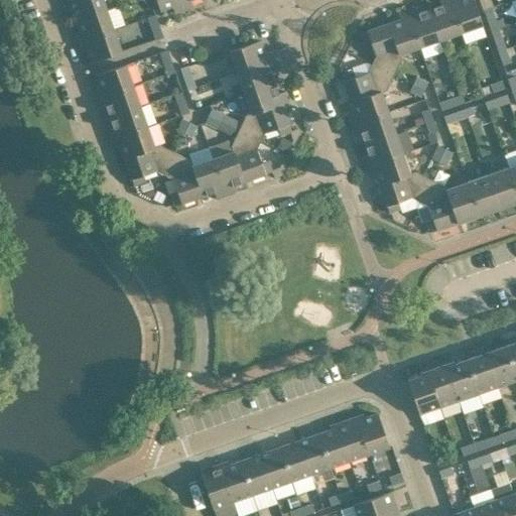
[(107,10),(103,0),(68,0),(61,2),(66,11),(72,9),(76,20),(107,10)]
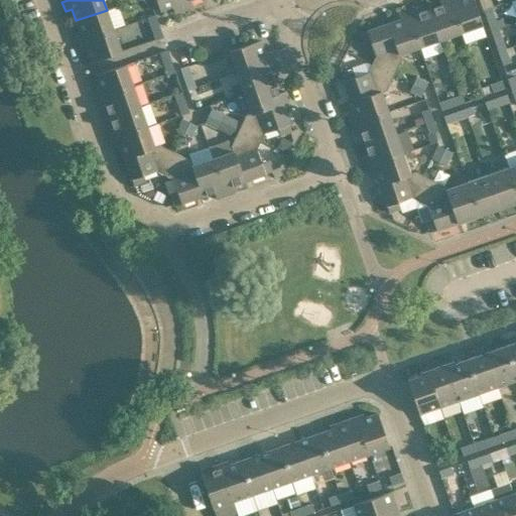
[(184,10),(180,0),(156,0),(160,10),(172,6),(174,13),(184,10)]
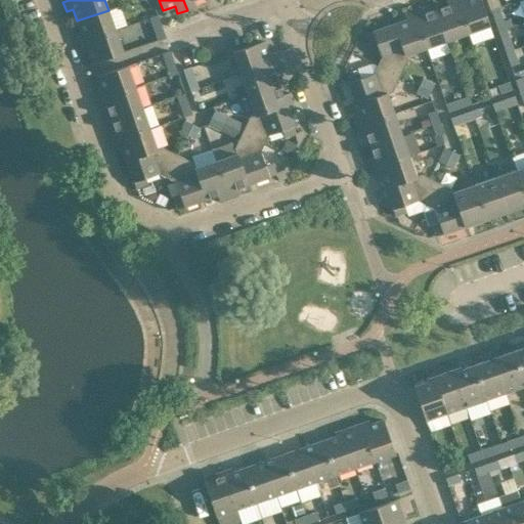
[(183,0),(187,10),(197,7),(193,0),(183,0)]
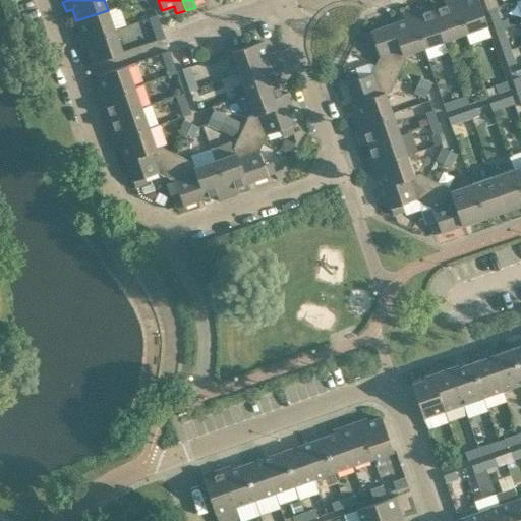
[(443,0),(445,5),(433,9),(445,40),(465,33),(454,0),(443,0)]
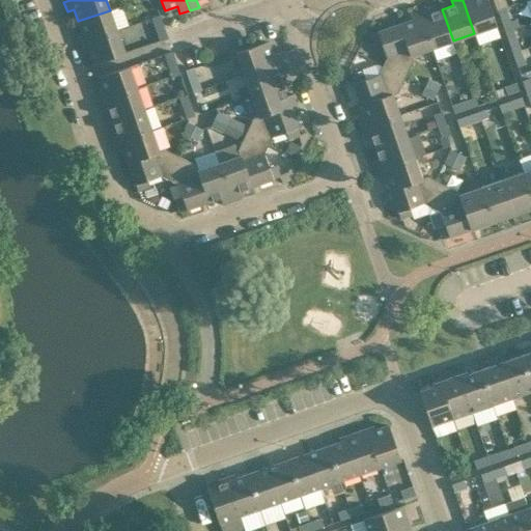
[(463,0),(474,33),(497,26),(497,25),(493,14),(487,0),(463,0)]
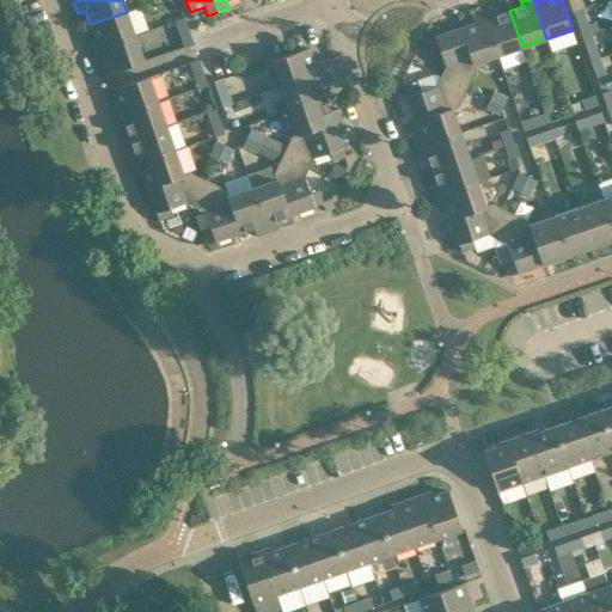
[(494,7),(483,11),(499,55),(522,47),(509,11),(496,16),(494,7)]
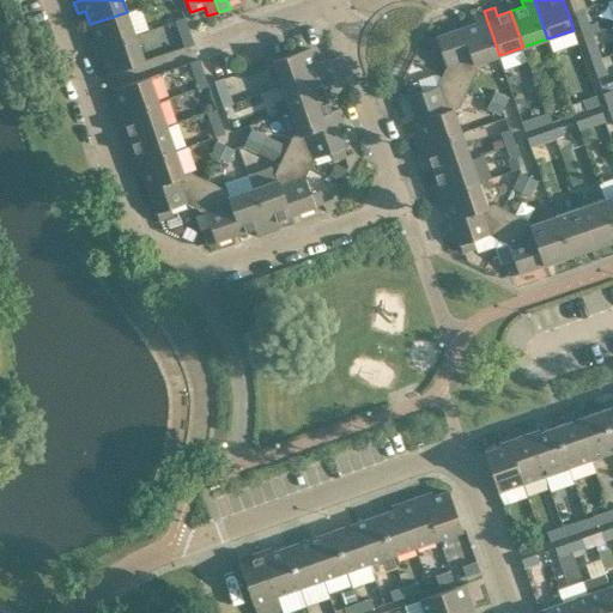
[(575,11),(581,29),(590,25),(584,7),(575,11)]
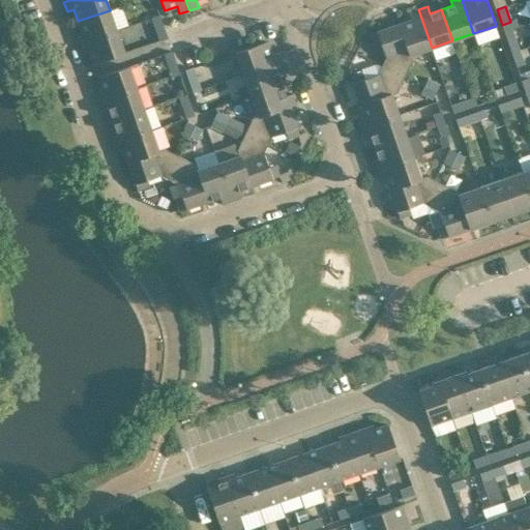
[(411,20),(400,24),(410,56),(432,48),(418,9),(408,12),(411,20)]
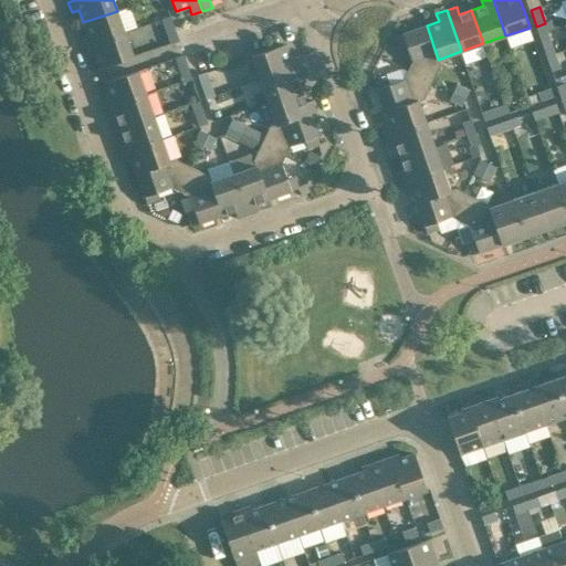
[(125,33),(117,11),(83,22),(87,34),(80,38),(84,48),(125,33)]
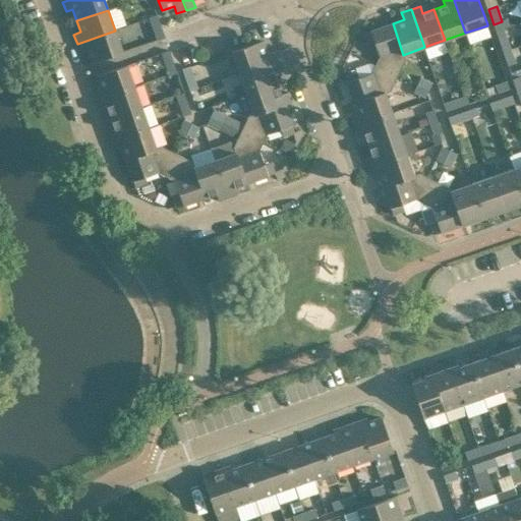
[(150,17),(154,29),(161,26),(157,14),(150,17)]
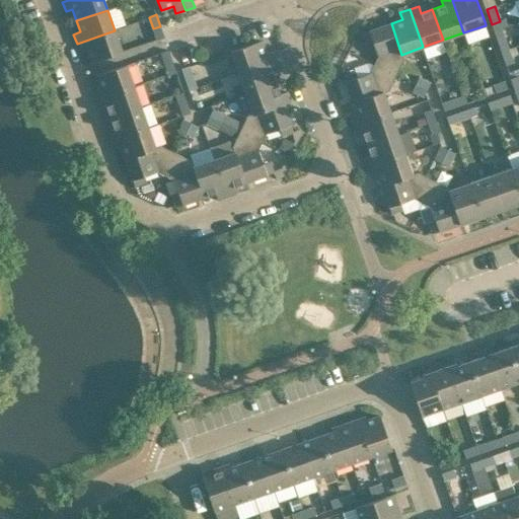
[(391,23),(363,33),(367,45),(373,43),(378,56),(374,64),(397,74),(399,70),(402,62),(403,60),(401,55),(391,23)]
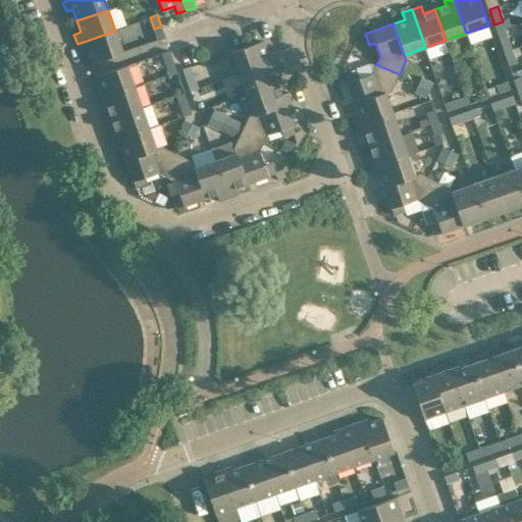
[(161,27),(154,29),(157,40),(165,38),(161,27)]
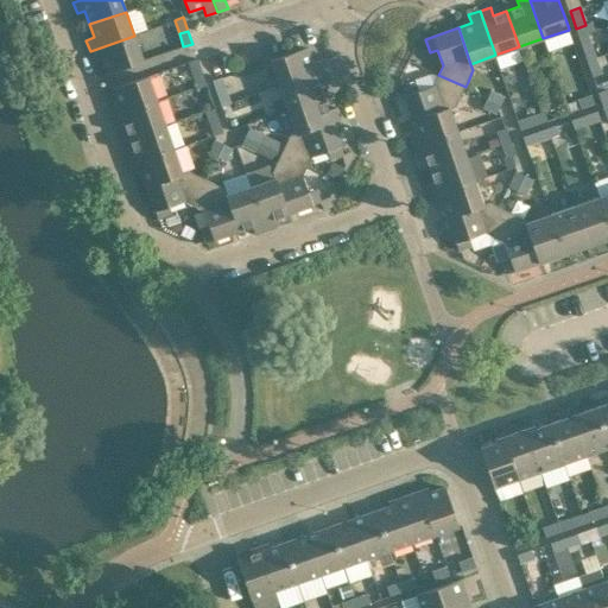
[(143,61),(135,38),(134,36),(90,51),(94,62),(102,59),(107,74),(143,61)]
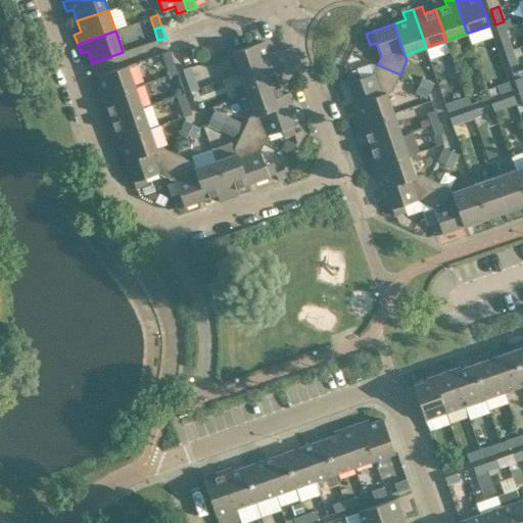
[(501,37),(505,51),(513,49),(508,35),(501,37)]
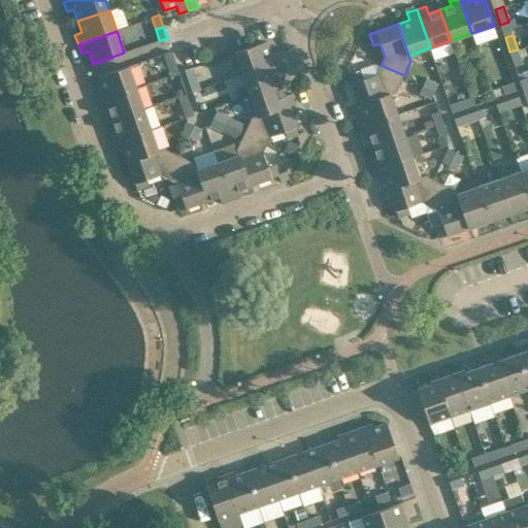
[(282,61),(277,52),(270,54),(266,41),(235,53),(242,74),(282,61)]
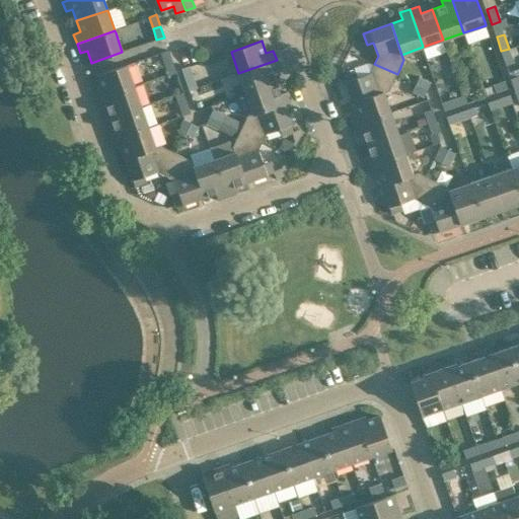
[(514,63),(509,49),(501,51),(506,65),(514,63)]
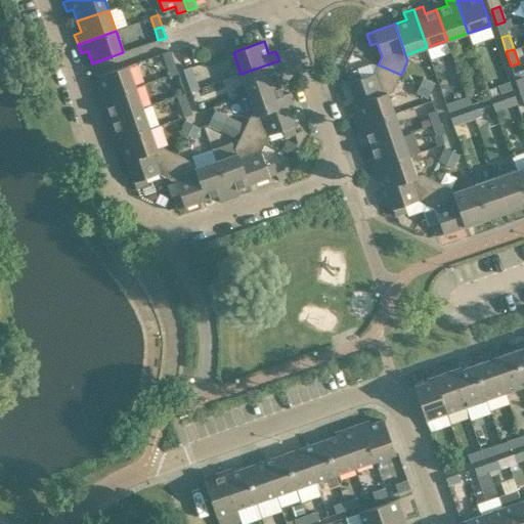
[(170,50),(163,53),(167,64),(174,61),(170,50)]
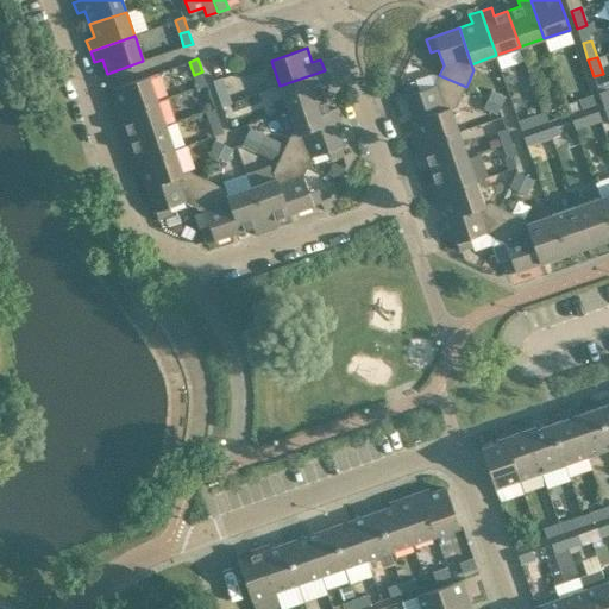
[(320,85),(328,81),(325,70),(280,86),(288,111),(325,98),(320,85)]
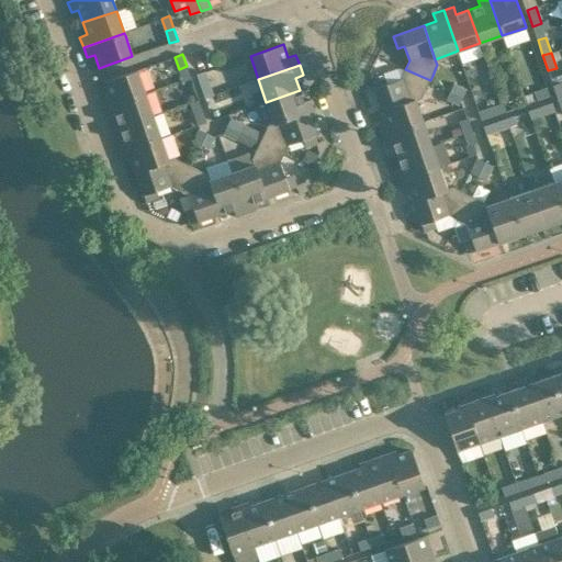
[(191,79),(187,66),(179,69),(183,81),(191,79)]
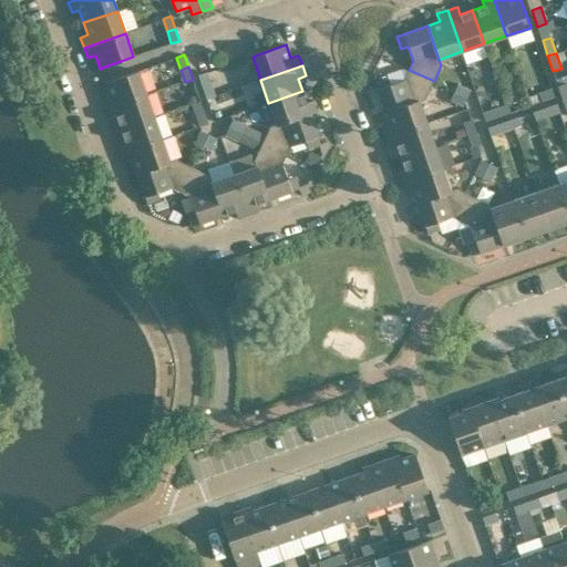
[(388,76),(374,81),(385,112),(419,101),(425,99),(432,84),(434,81),(409,70),(404,80),(390,84),(388,76)]
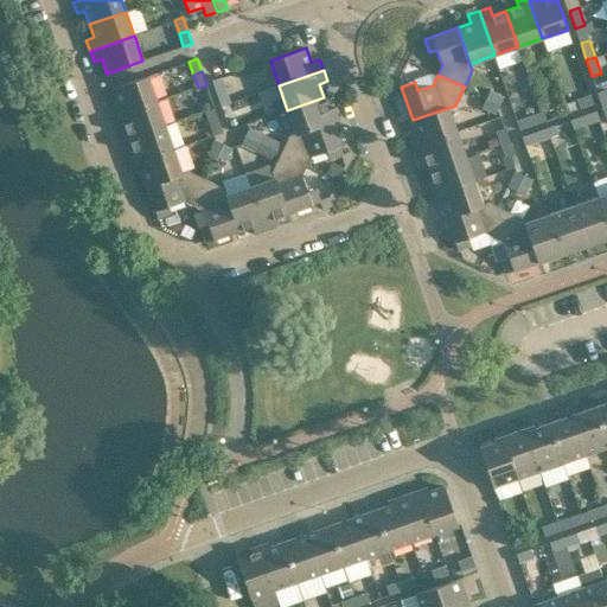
[(158,101),(148,76),(113,89),(117,103),(109,106),(113,116),(158,101)]
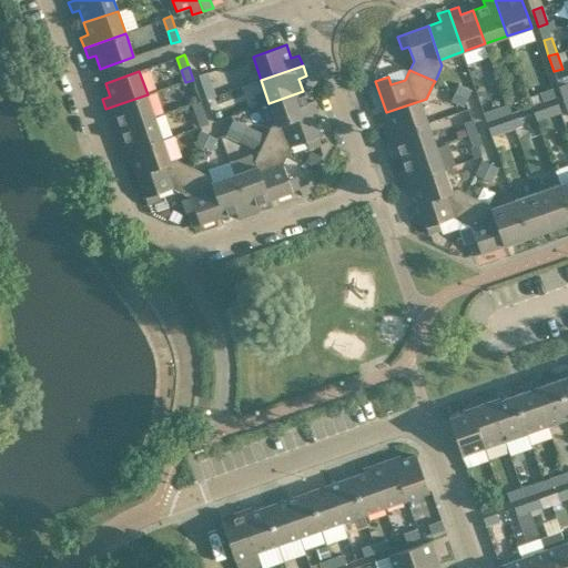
[(199,75),(203,88),(211,84),(208,72),(199,75)]
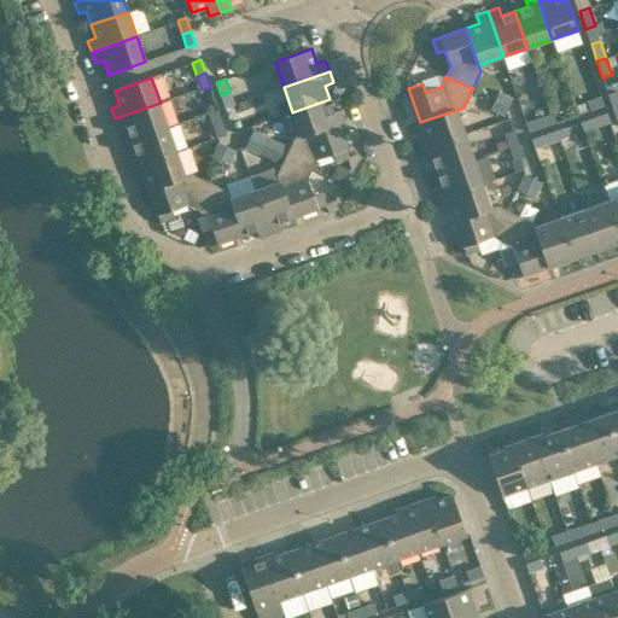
[(509,106),(513,97),(497,91),(494,100),(509,106)]
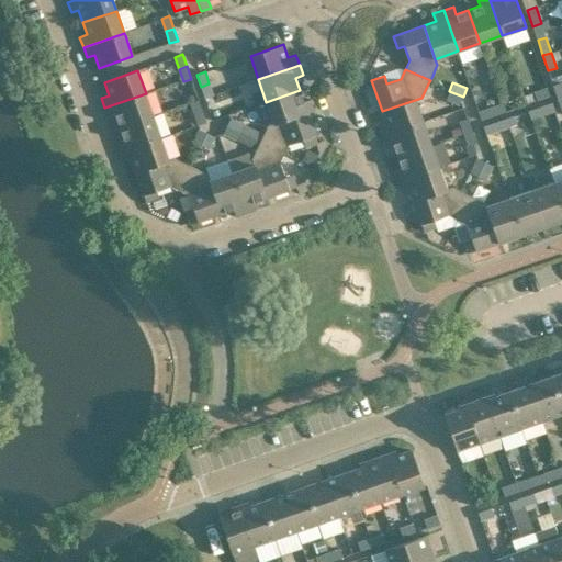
[(212,92),(209,83),(201,87),(205,99),(213,96),(212,92)]
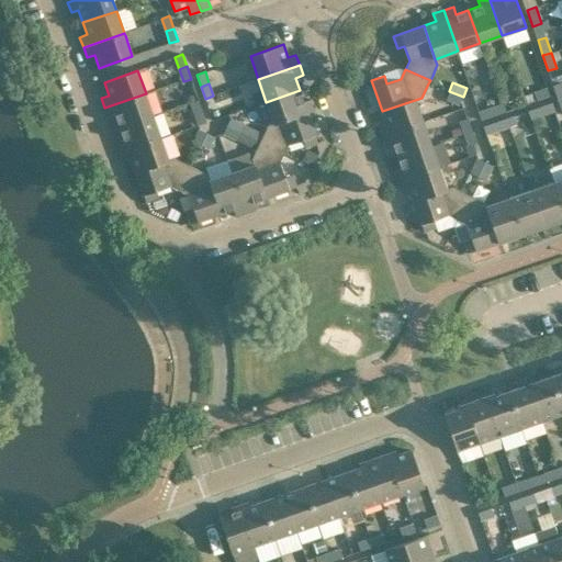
[(547,87),(535,91),(538,101),(550,96),(547,87)]
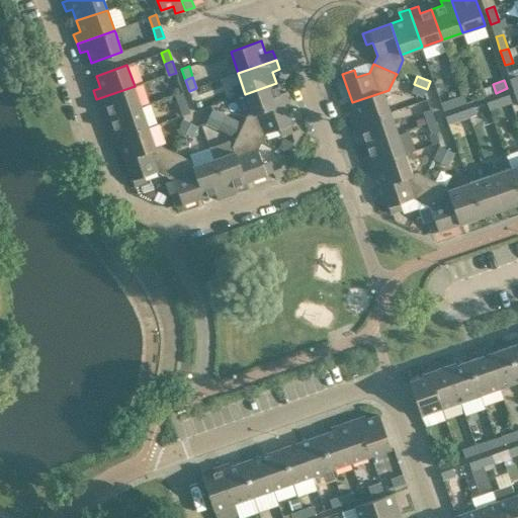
[(280,94),(276,83),(245,94),(251,110),(288,96),(287,91),(280,94)]
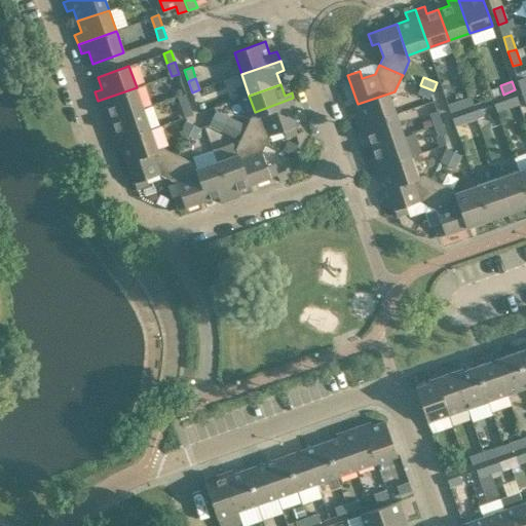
[(434,90),(420,85),(419,86),(417,92),(429,99),(434,90)]
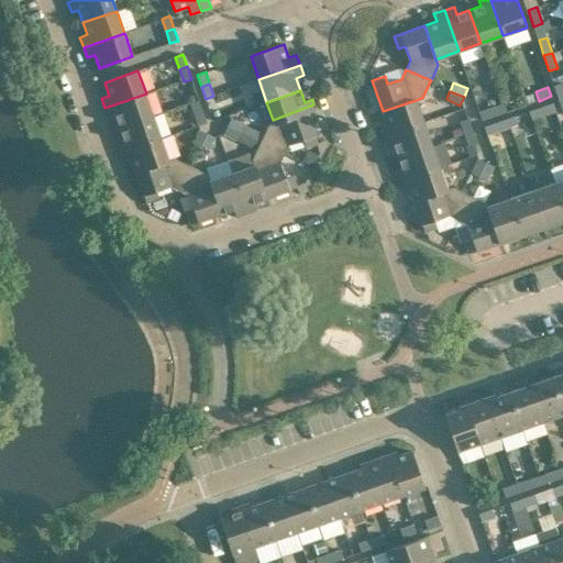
[(154,117),(146,94),(105,108),(108,119),(116,116),(120,128),(154,117)]
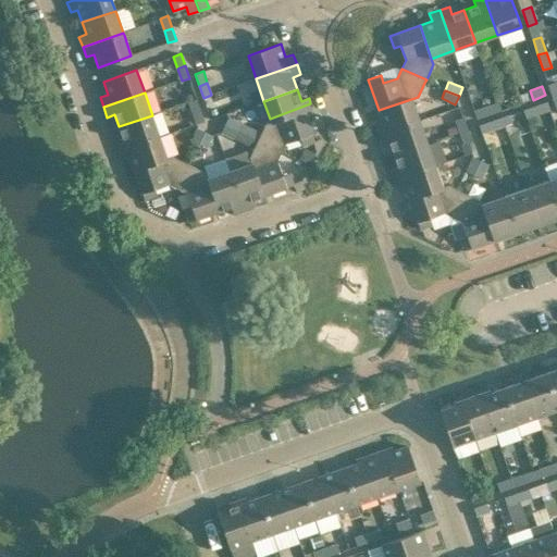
[(188,101),(193,114),(201,111),(197,99),(188,101)]
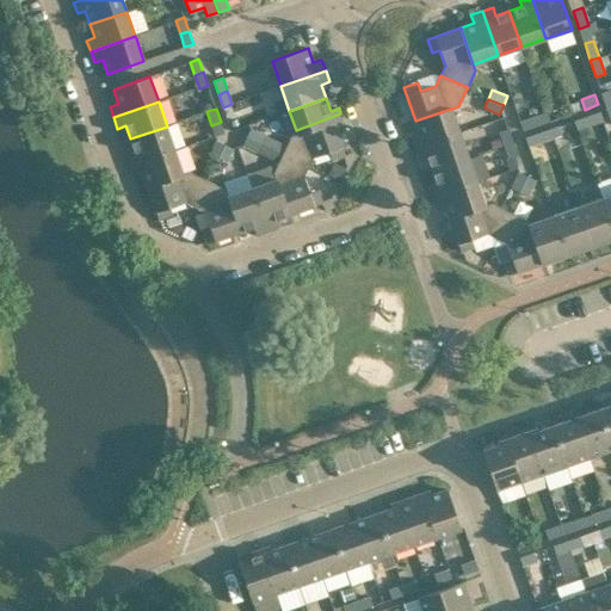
[(420,135),(412,137),(415,148),(460,133),(451,109),(415,121),(420,135)]
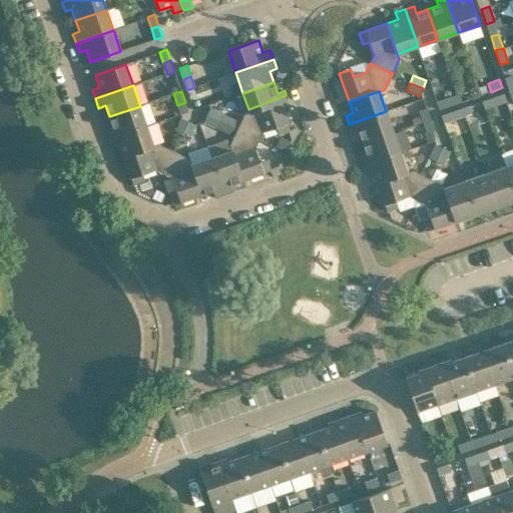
[(462,101),(459,93),(448,97),(451,105),(462,101)]
